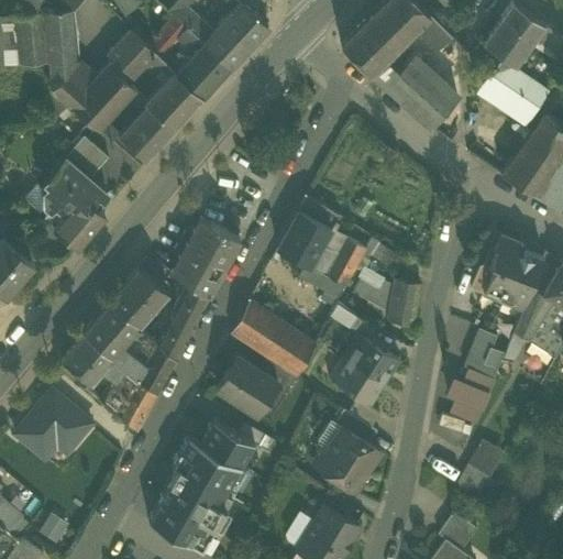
[(76,8),(83,0),(64,0),(61,10),(76,8)]
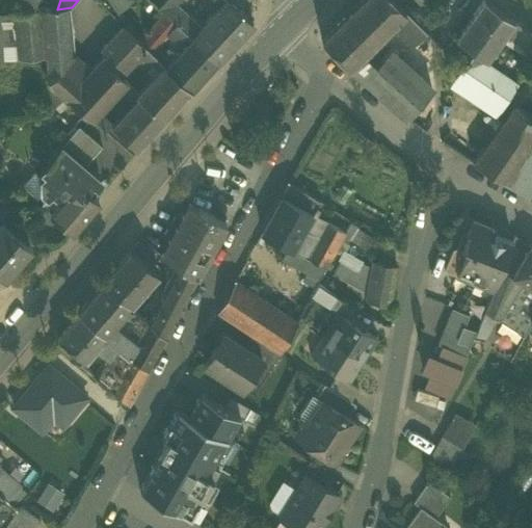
[(128,0),(106,0),(117,15),(132,5),(128,0)]
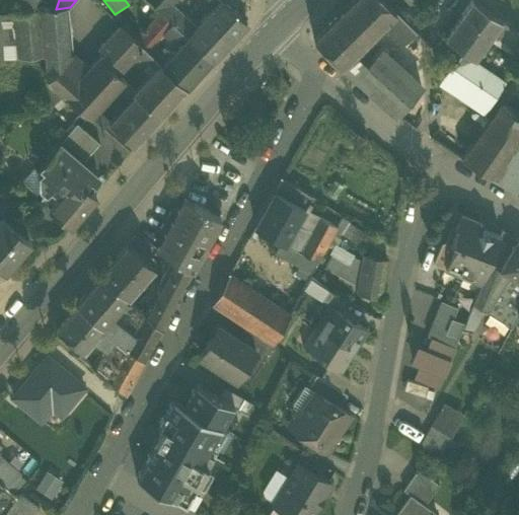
[(163,0),(154,9),(162,16),(174,27),(189,41),(198,30),(173,8),(180,0),(163,0)]
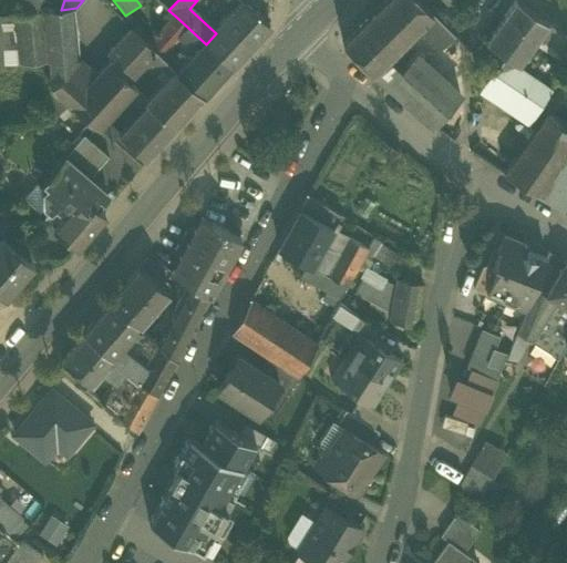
[(385,0),(342,44),(372,74),(387,60),(418,29),(432,14),(416,0),(385,0)]
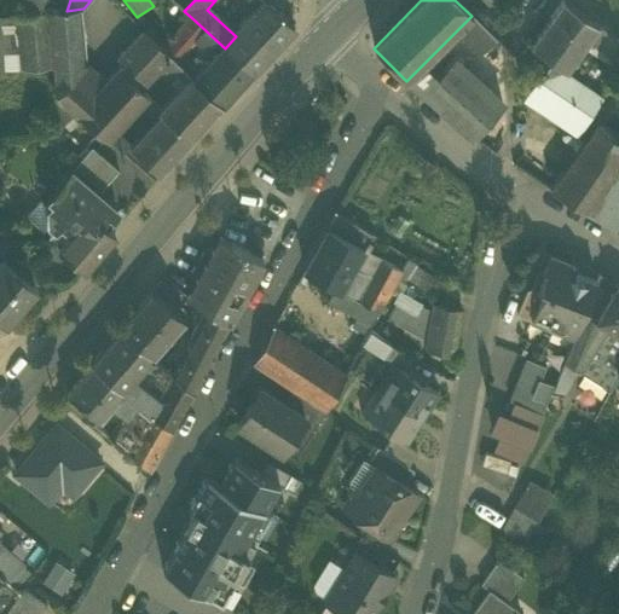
[(225,48),(254,74),(295,30),(267,4),(236,36),(225,48)]
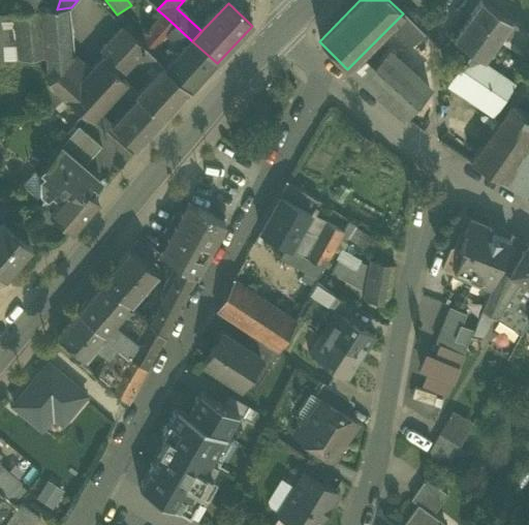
[(481,3),(468,22),(497,42),(502,35),(510,24),(481,3)]
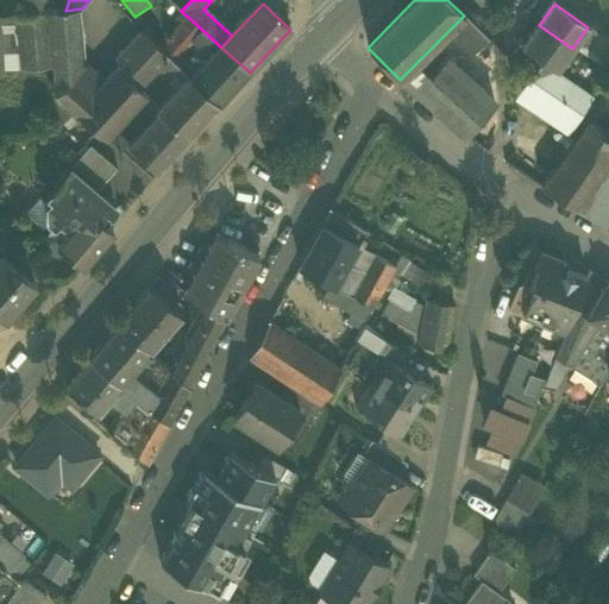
[(66,11),(17,14),(22,64),(48,61),(49,71),(55,71),(88,68),(87,56),(82,8),(66,11)]
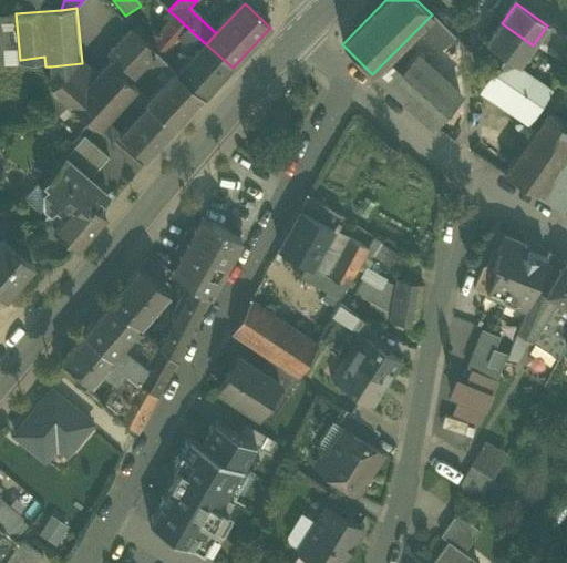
[(0,61),(20,60),(16,13),(0,16),(0,61)]
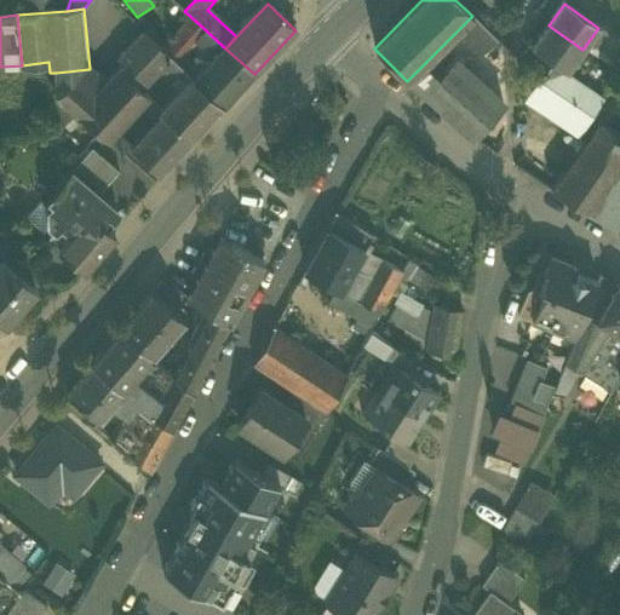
[(457,32),(486,61),(501,45),(472,16),(457,32)]
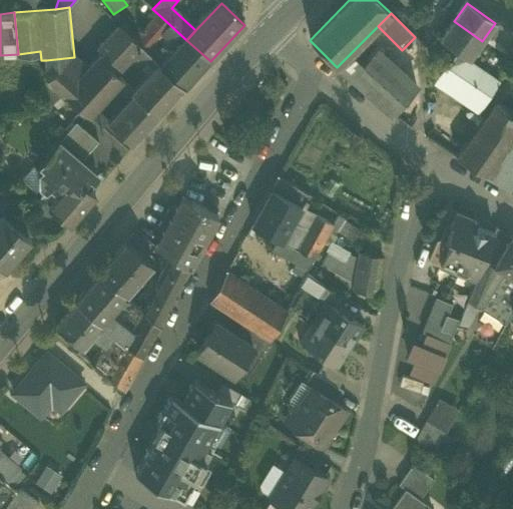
[(148,53),(172,27),(160,16),(137,42),(148,53)]
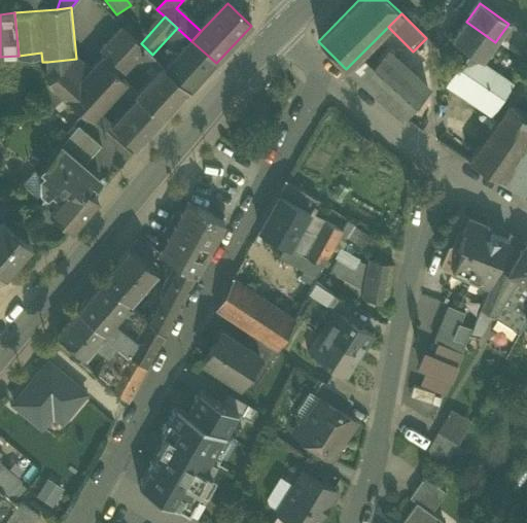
[(452,40),(470,54),(482,61),(495,42),(466,22),(452,40)]
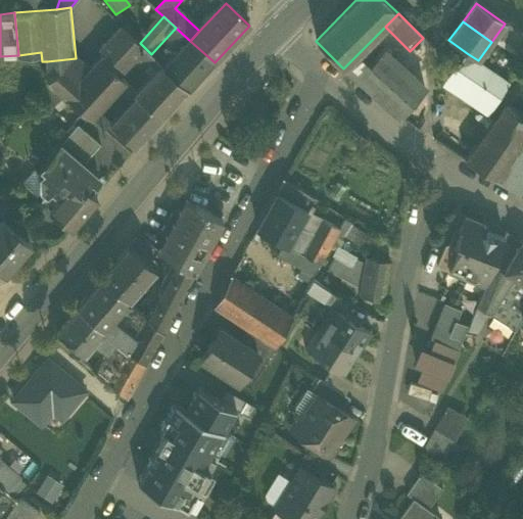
[(522,62),(522,36),(505,24),(496,35),(518,51),(514,56),(522,62)]
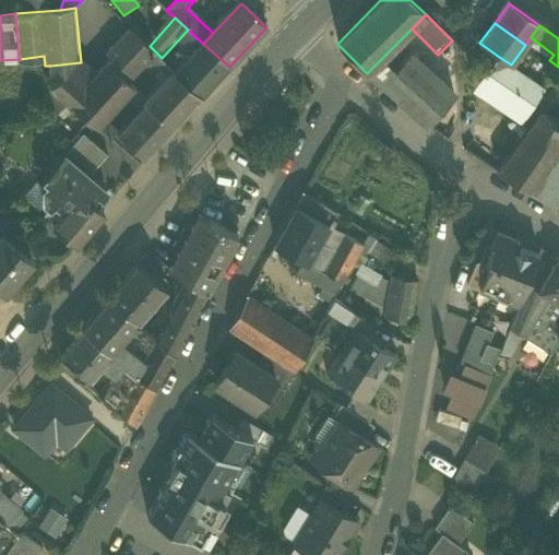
[(51,90),(54,92),(69,105),(81,115),(118,77),(126,84),(149,60),(165,75),(173,68),(162,58),(150,46),(132,31),(107,58),(110,61),(97,74),(82,90),(67,74),(51,90)]
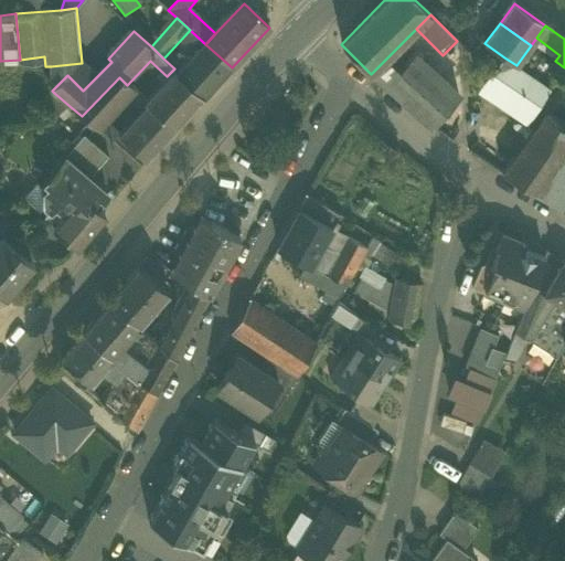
[(178,73),(204,97),(232,67),(205,44),(178,73)]
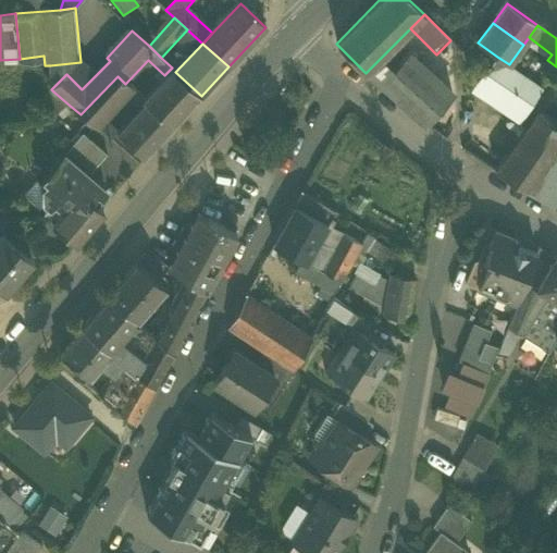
[(366,73),(425,127),(452,98),(407,57),(393,71),(380,59),(366,73)]
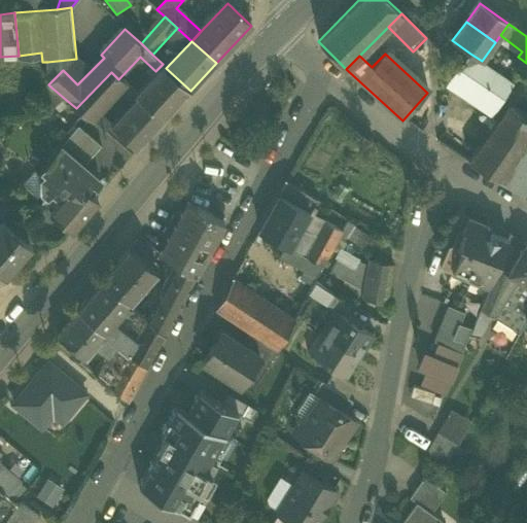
[(480,63),(482,61),(470,54),(459,70),(469,77),(480,63)]
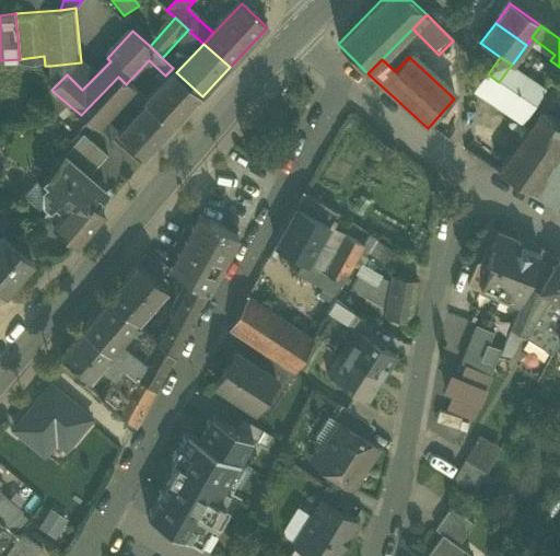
[(81,62),(50,66),(51,90),(67,74),(82,90),(97,74),(81,62)]
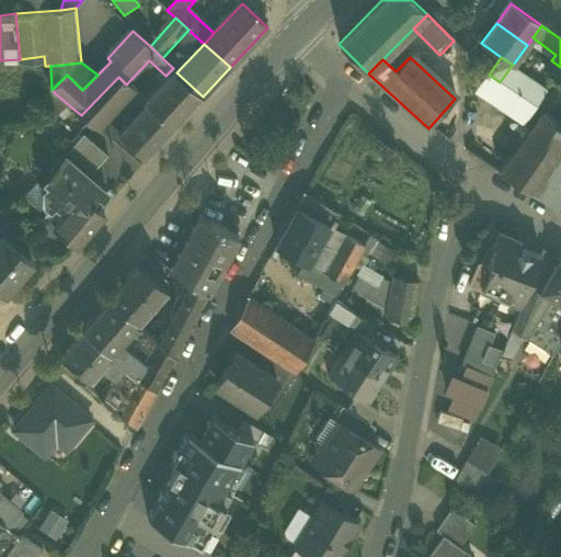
[(500,82),(535,108),(545,95),(546,93),(511,67),(500,82)]
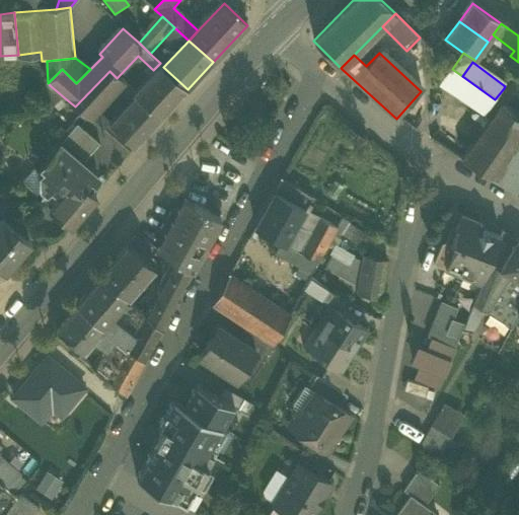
[(135,95),(160,119),(188,89),(163,67),(160,63),(153,70),(132,92),(135,95)]
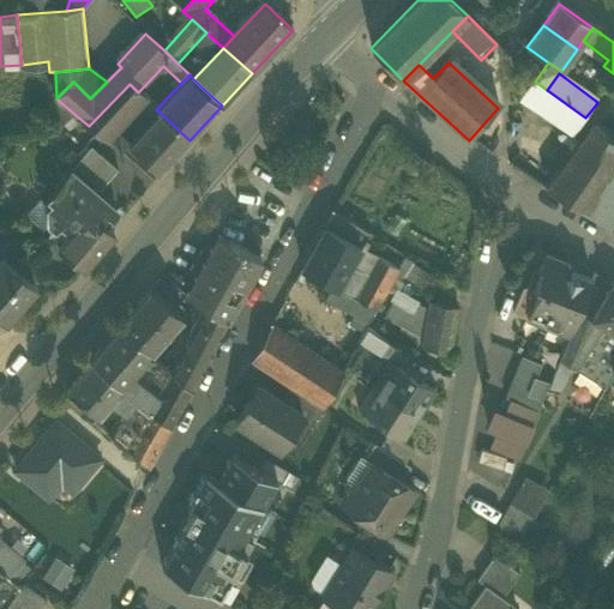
[(521,101),(572,137),(585,118),(547,90),(535,82),(521,101)]
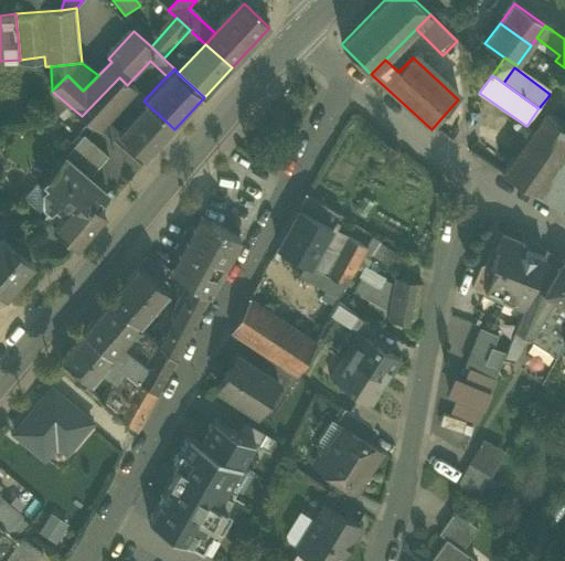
[(82,116),(97,130),(105,123),(134,92),(127,85),(119,77),(82,116)]
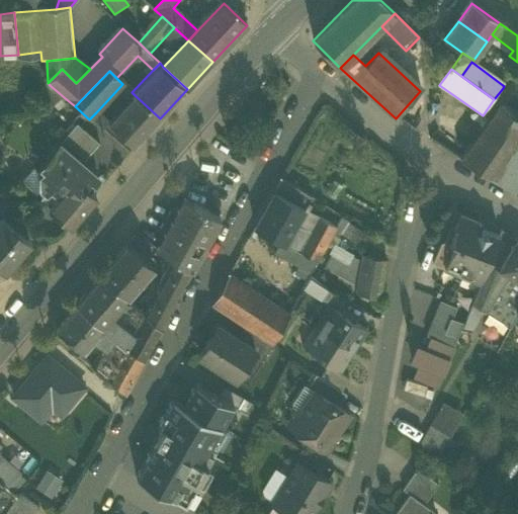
[(47,112),(64,97),(50,85),(36,103),(47,112)]
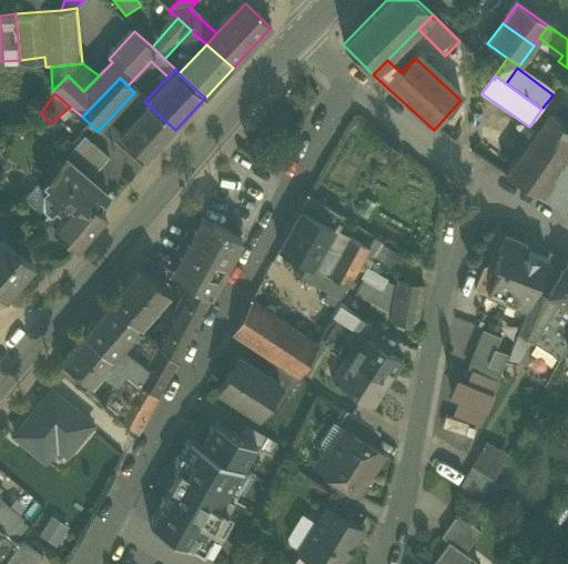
[(563,106),(551,97),(541,109),(547,112),(554,117),(563,106)]
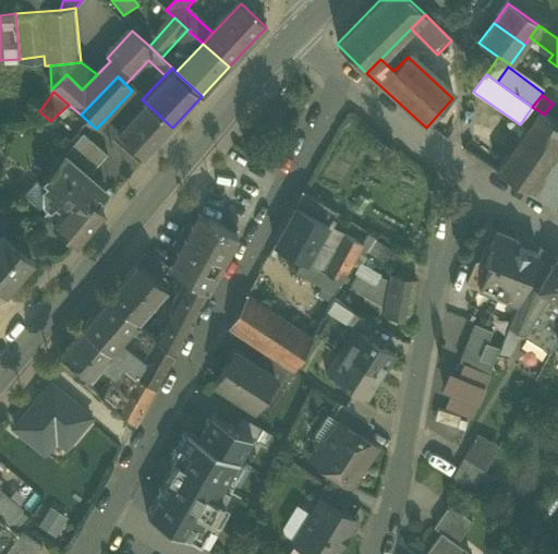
[(119,135),(143,158),(172,128),(145,103),(117,133),(119,135)]
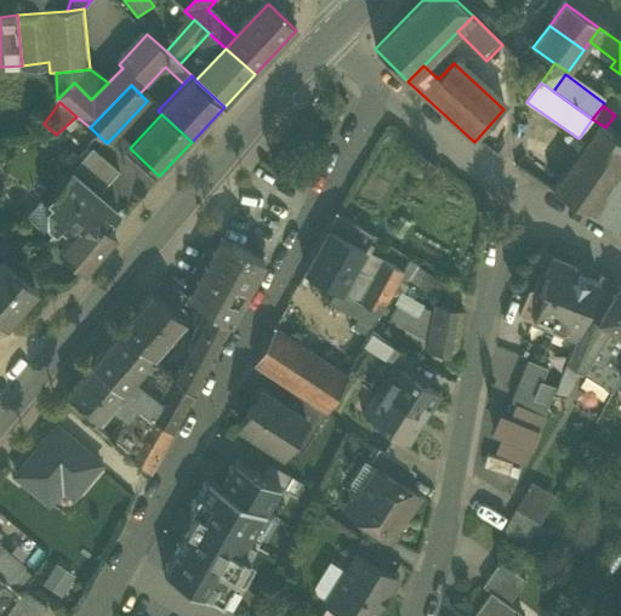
[(553,193),(591,217),(620,174),(620,138),(605,127),(598,123),(553,193)]
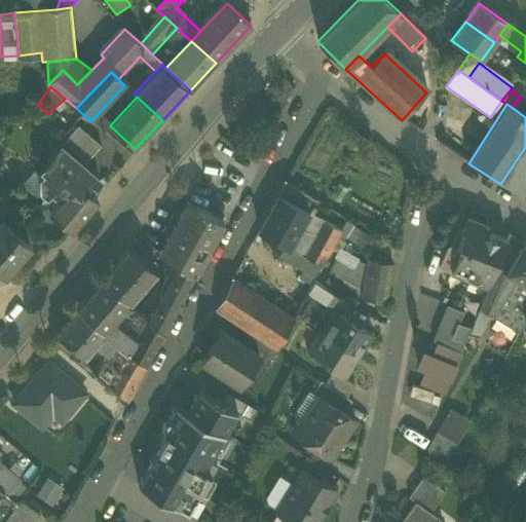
[(110,125),(98,114),(90,121),(106,134),(112,127),(110,125)]
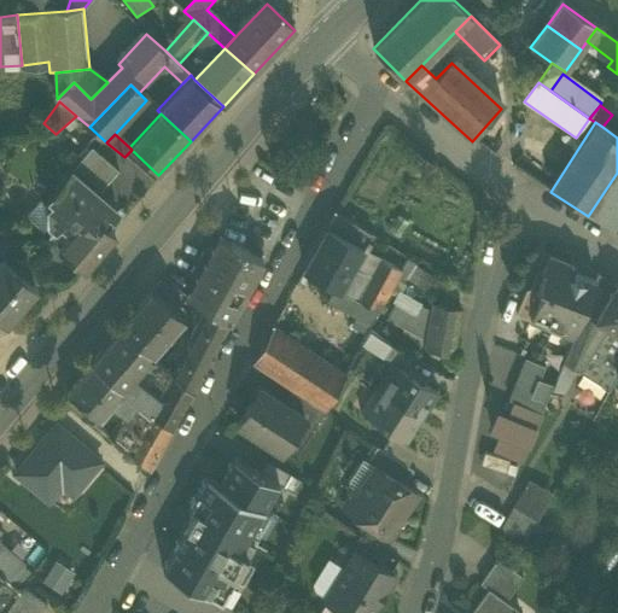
[(73,173),(99,196),(118,174),(92,151),(73,173)]
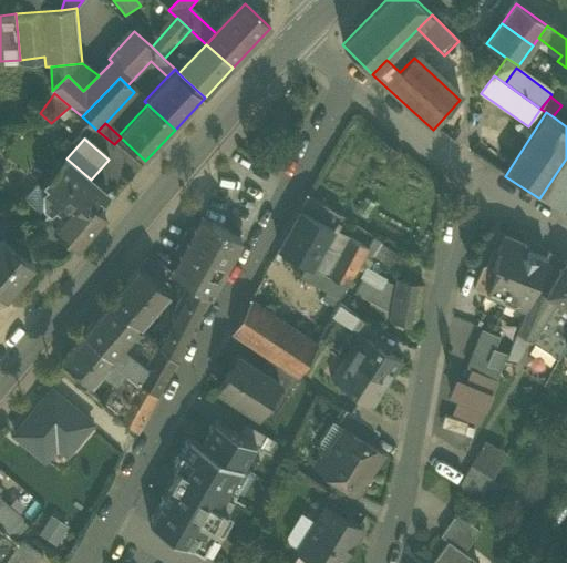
[(53,232),(76,251),(105,217),(93,207),(106,193),(91,180),(66,159),(65,157),(50,175),(54,178),(41,193),(43,210),(49,214),(43,219),(45,221),(47,219),(55,228),(53,232)]
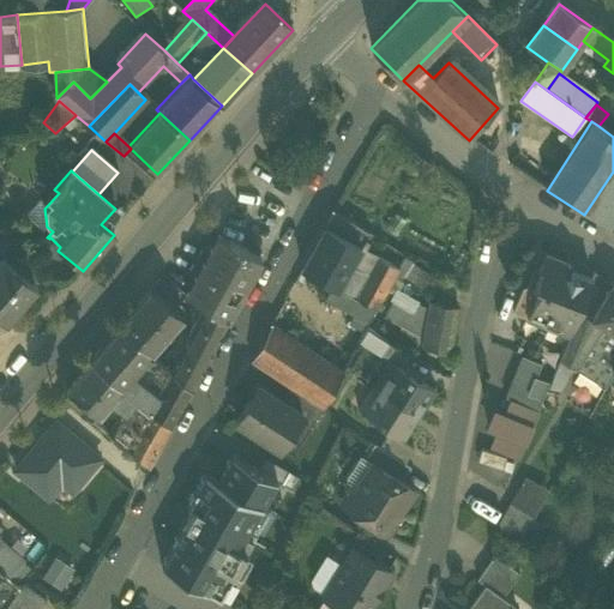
[(613,223),(613,172),(584,215),(609,231),(613,223)]
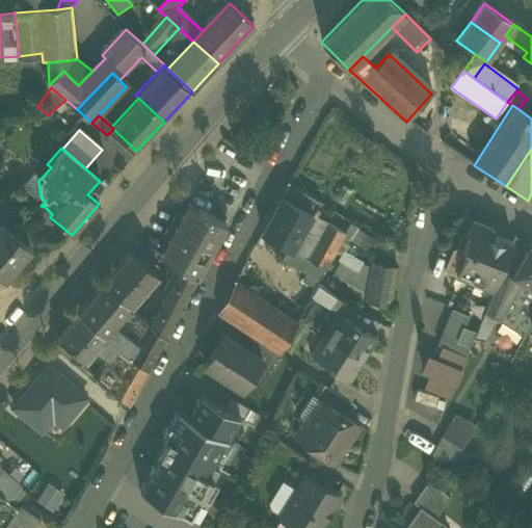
[(282,200),(313,216),(319,204),(290,184),(282,200)]
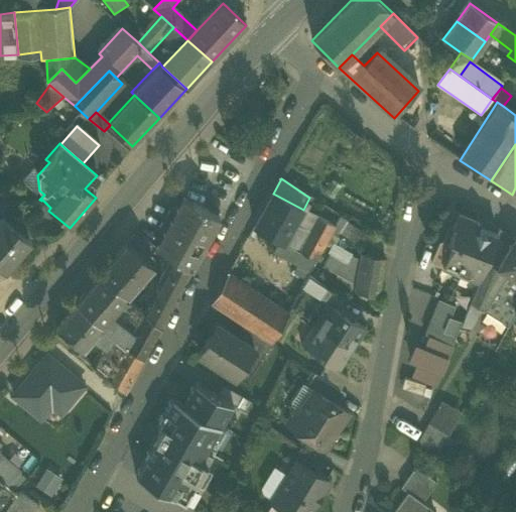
[(280,242),(284,245),(291,232),(303,210),(273,194),(254,228),(280,242)]
